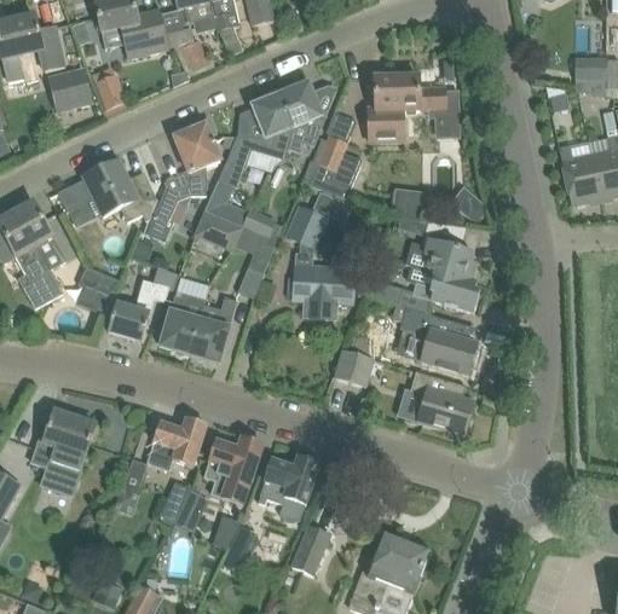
[(93,0),(100,30),(104,47),(122,44),(126,59),(167,50),(167,47),(167,46),(165,35),(163,30),(160,12),(159,10),(136,15),(132,0),(93,0)]
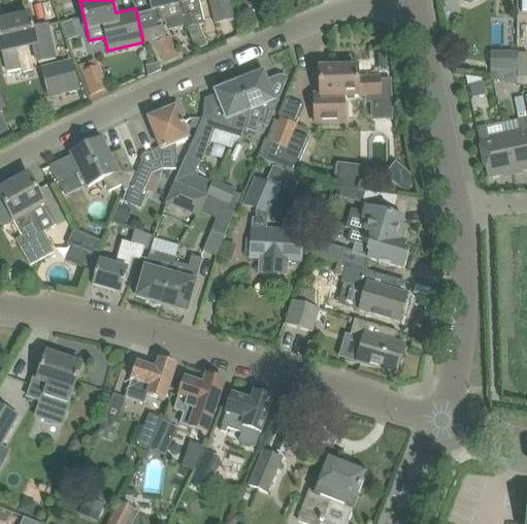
[(149,0),(154,20),(182,12),(178,0),(149,0)]
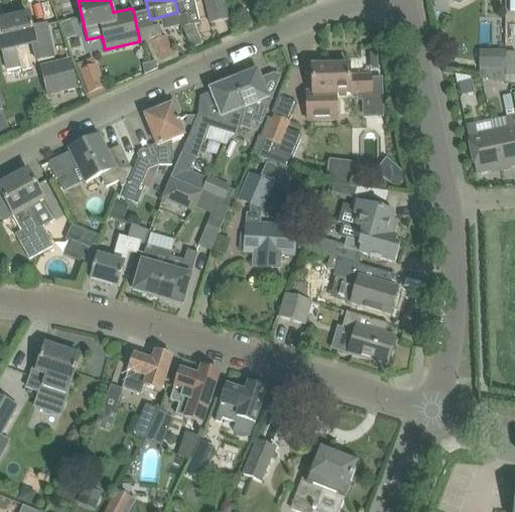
[(174,0),(177,12),(178,12),(181,24),(190,45),(202,41),(194,21),(199,20),(195,0),(203,0),(208,19),(227,15),(223,0),(174,0)]
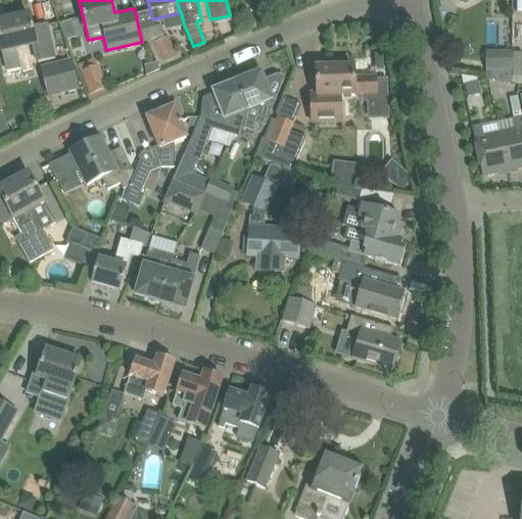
[(38,59),(55,55),(46,20),(33,24),(29,11),(0,18),(0,40),(7,68),(19,65),(14,46),(28,43),(35,47),(38,59)]
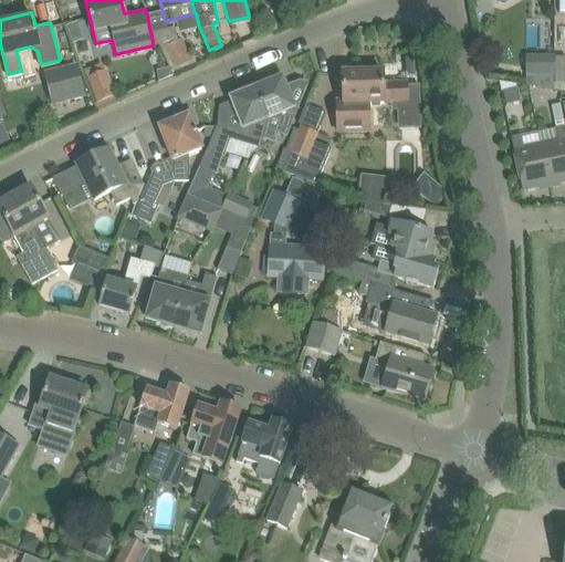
[(564,14),(554,14),(554,41),(564,41),(564,14)]
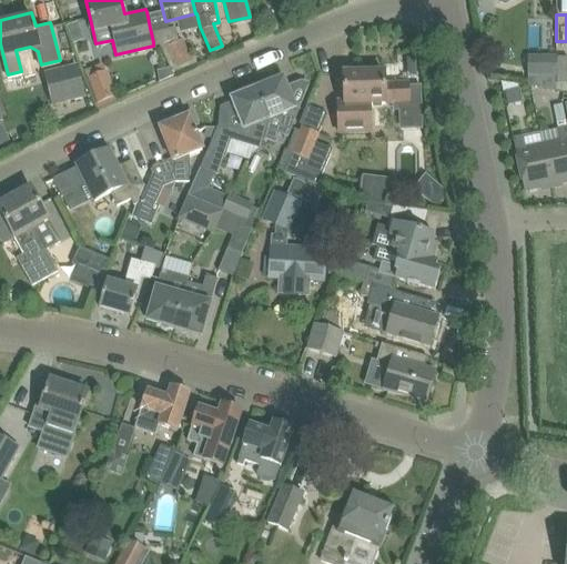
[(166,24),(150,28),(151,32),(153,42),(153,43),(159,41),(170,67),(190,58),(189,54),(180,37),(178,38),(171,40),(166,24)]
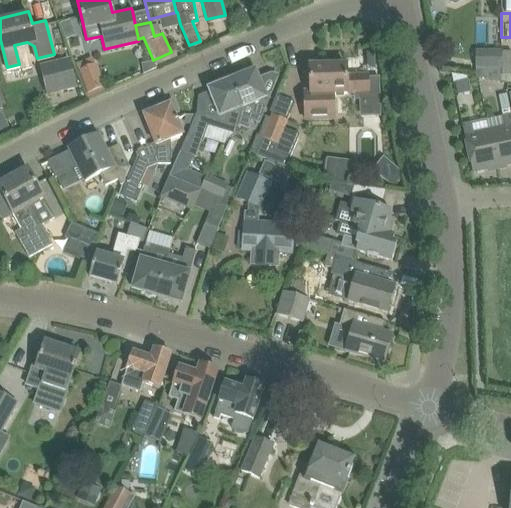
[(475,55),(475,71),(500,75),(500,51),(488,51),(488,55),(475,55)]
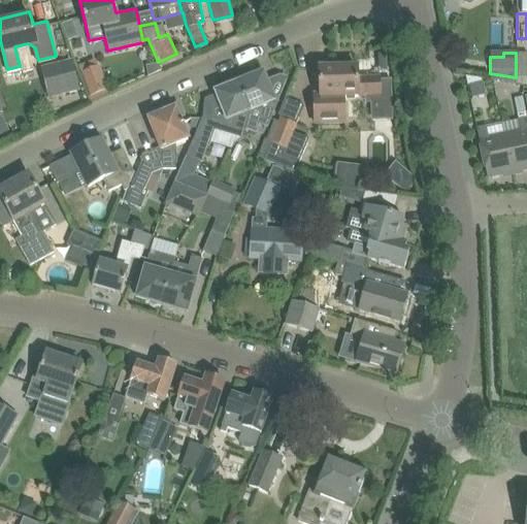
[(45,94),(76,86),(70,57),(37,66),(45,94)]
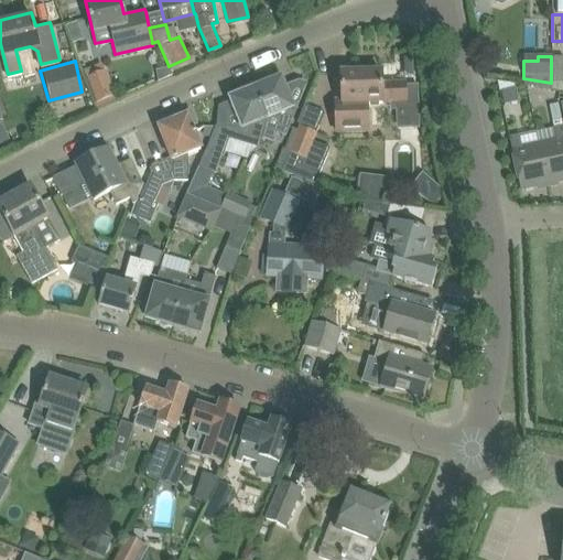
[(343,109),(335,109),(335,129),(368,128),(367,108),(366,108),(366,99),(382,99),(382,98),(405,97),(404,78),(382,79),(381,68),(377,68),(377,64),(361,64),(361,68),(342,70),(343,109)]
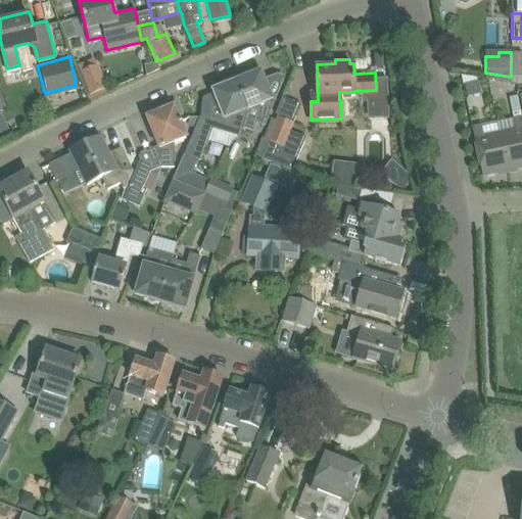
[(96,61),(80,68),(88,92),(105,85),(96,61)]
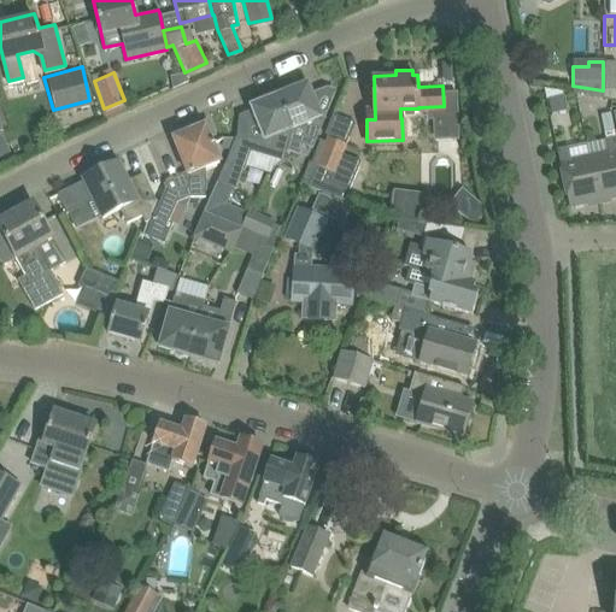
[(293,127),(286,147),(298,151),(301,140),(311,143),(333,88),(326,86),(310,92),(306,81),(279,92),(293,127)]
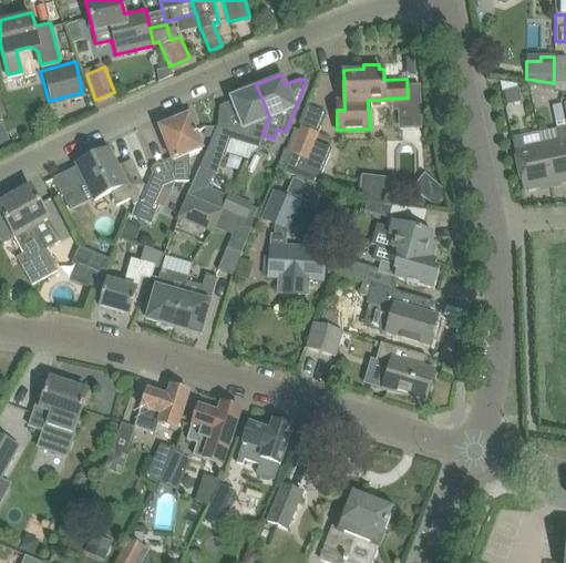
[(520,99),(516,80),(498,78),(503,102),(520,99)]
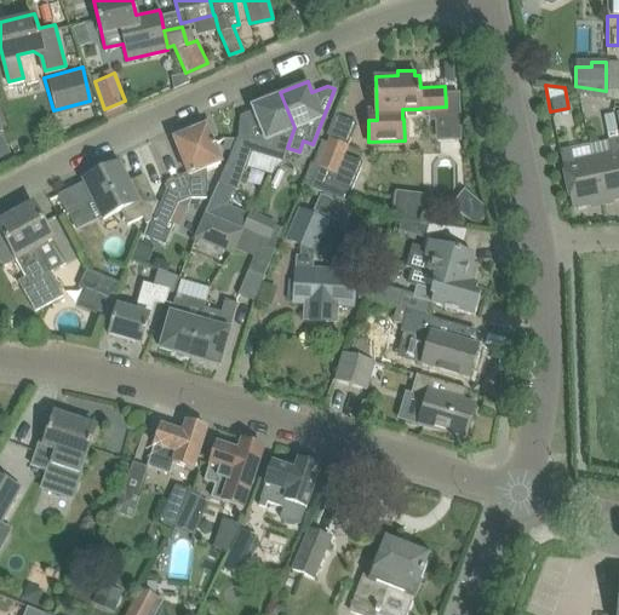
[(285,159),(287,148),(294,127),(280,92),(252,104),(267,137),(238,137),(218,179),(236,187),(251,149),(285,159)]
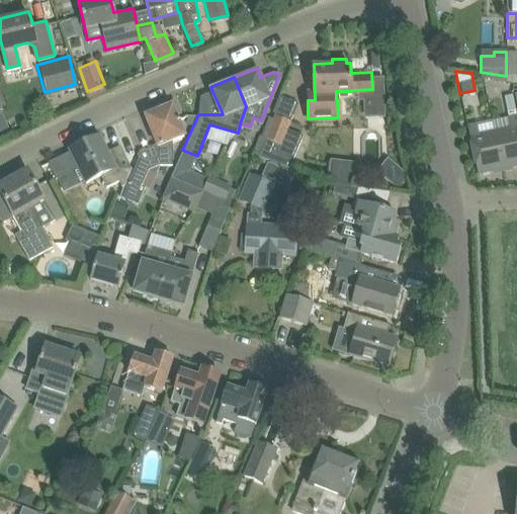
[(265,138),(259,154),(289,166),(302,133),(286,126),(289,119),(296,100),(278,93),(272,109),(275,112),(274,114),(273,116),(265,138)]
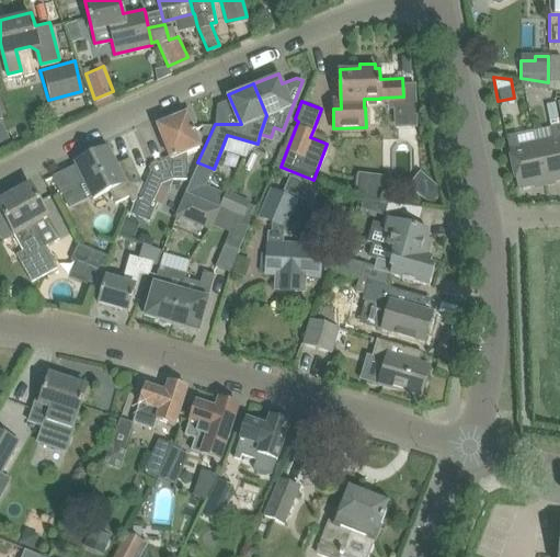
[(149,163),(150,167),(132,211),(148,218),(156,201),(151,199),(159,183),(171,178),(184,177),(185,150),(200,144),(189,120),(192,118),(186,105),(174,111),(176,114),(157,123),(171,154),(149,163)]
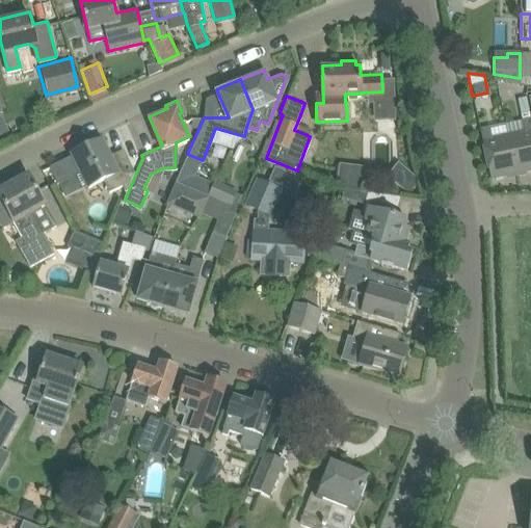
[(522,130),(506,133),(514,169),(530,165),(530,127),(529,115),(527,108),(518,110),(522,130)]
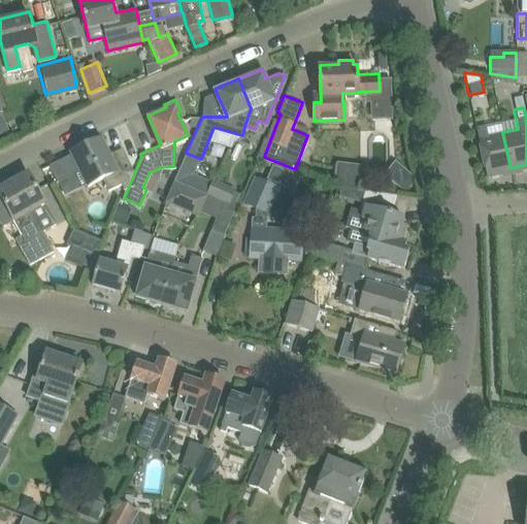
[(0,138),(10,134),(1,110),(0,110),(0,138)]
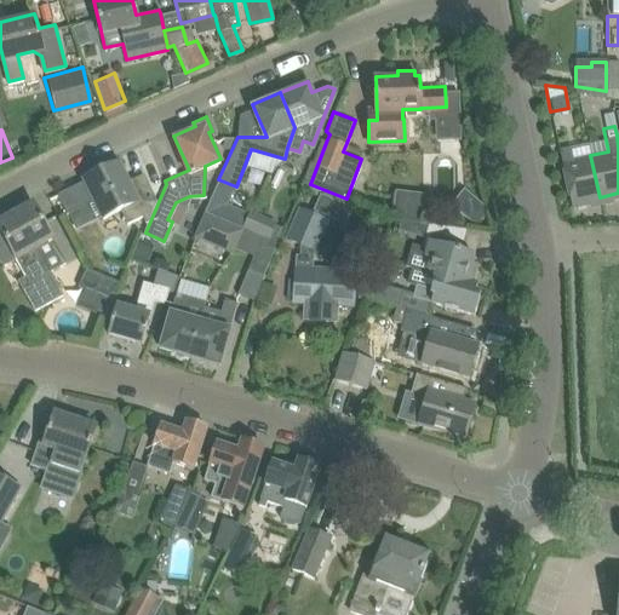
[(569,205),(600,197),(590,155),(571,159),(568,145),(557,148),(569,205)]
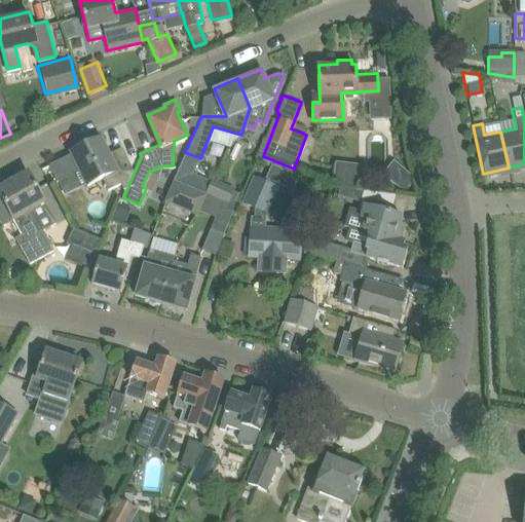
[(72,151),(48,162),(57,179),(58,178),(79,168),(86,180),(87,184),(102,177),(107,188),(120,181),(123,188),(132,169),(130,163),(121,145),(107,152),(100,136),(71,150),(72,151)]
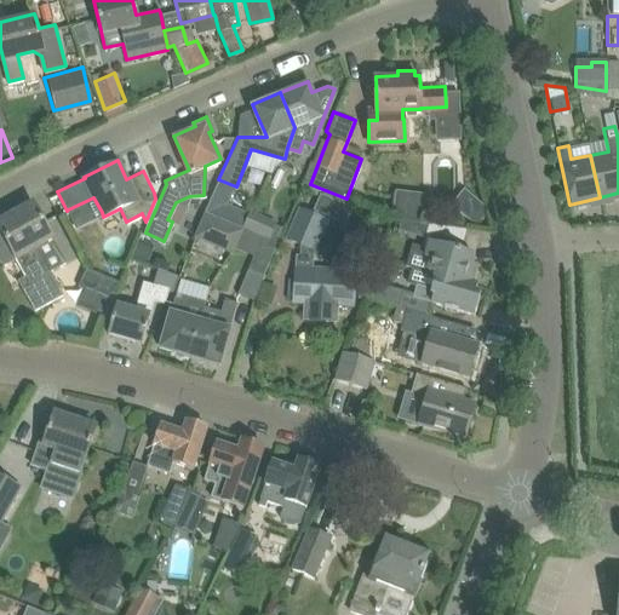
[(462,187),(451,201),(476,220),(483,210),(482,203),(462,187)]
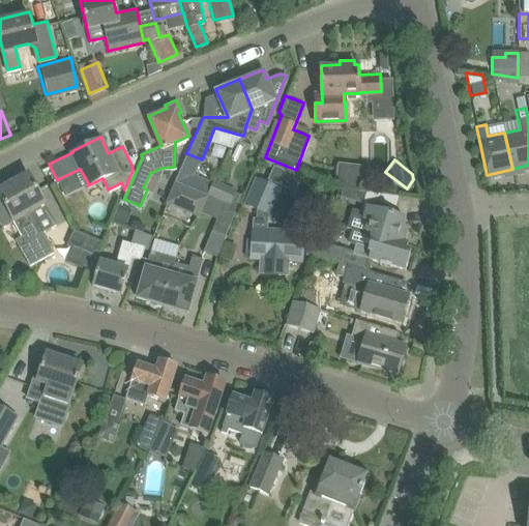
[(359,188),(362,164),(336,161),(334,178),(341,178),(341,185),(359,188)]
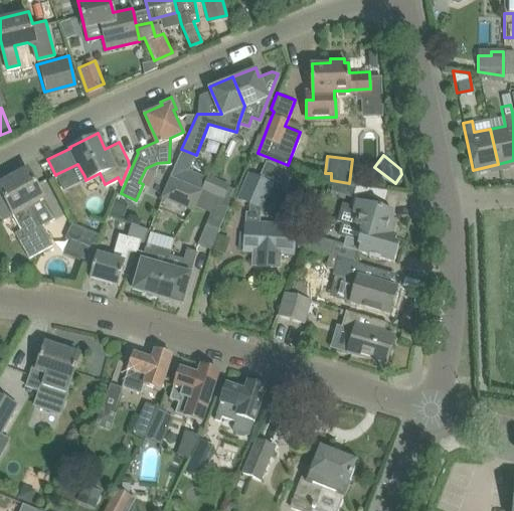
[(266,161),(261,173),(286,185),(291,172),(266,161)]
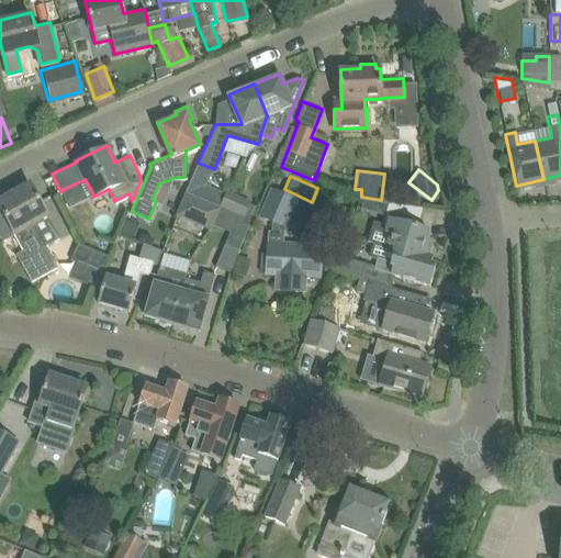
[(58,236),(40,202),(29,183),(0,199),(0,209),(0,232),(3,238),(13,233),(23,249),(17,253),(32,279),(56,265),(44,244),(58,236)]
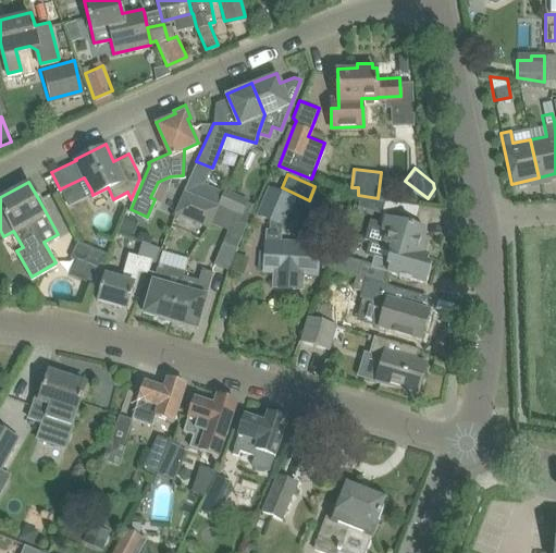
[(217,203),(242,213),(248,197),(224,186),(217,203)]
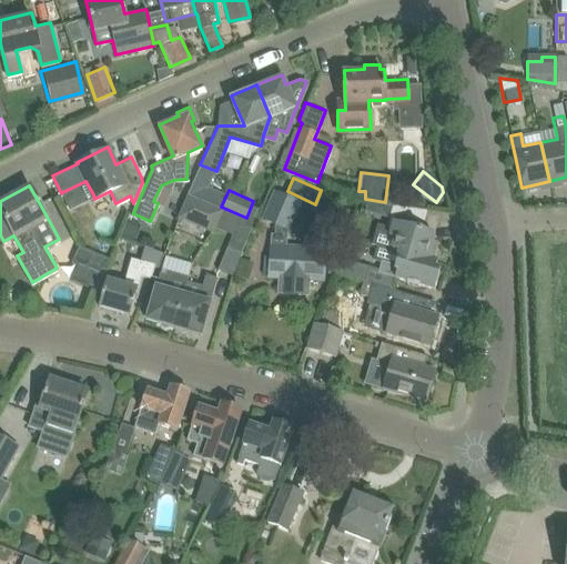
[(214,232),(223,209),(220,208),(220,205),(186,191),(176,215),(214,232)]
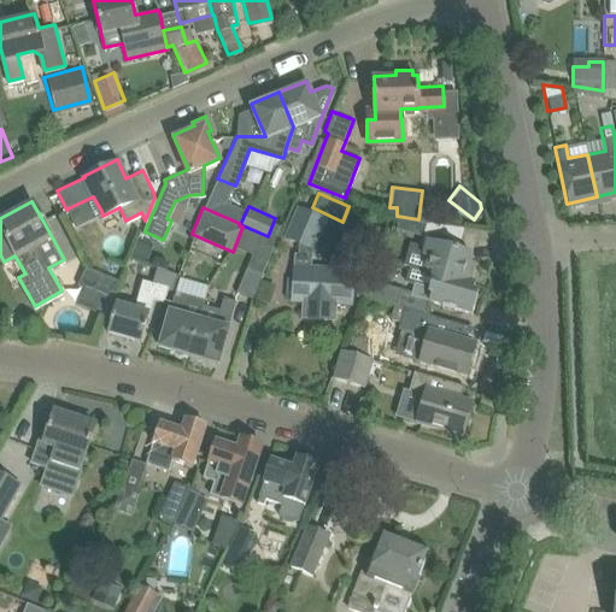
[(298,207),(286,235),(298,240),(311,245),(311,246),(312,246),(324,218),(298,207)]
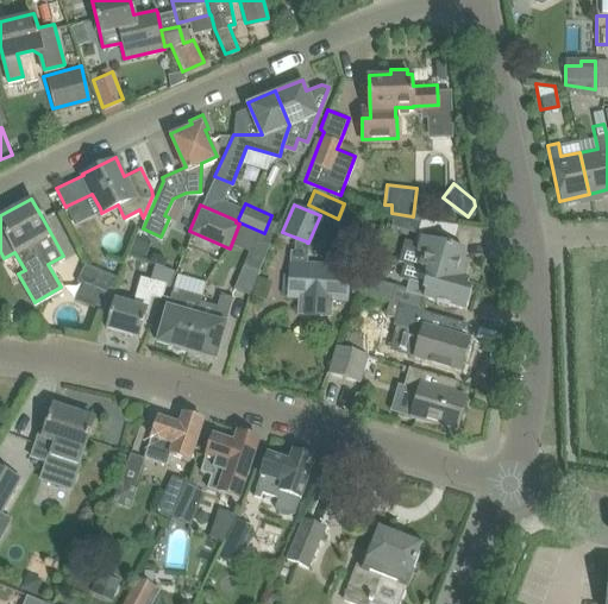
[(403,236),(397,258),(403,259),(461,276),(462,276),(467,259),(461,257),(463,247),(452,244),(458,222),(419,216),(415,230),(413,238),(403,236)]
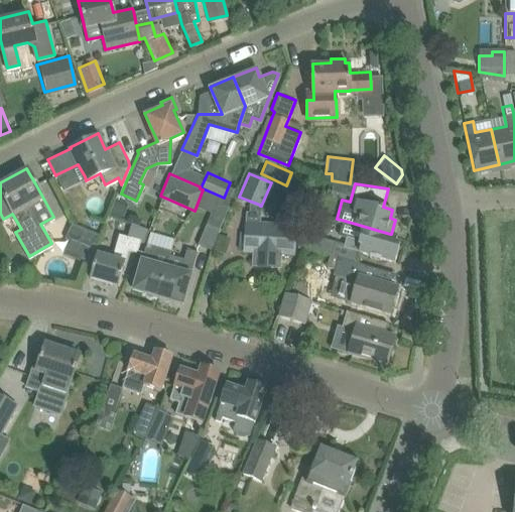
[(115,197),(110,210),(120,214),(125,200),(115,197)]
